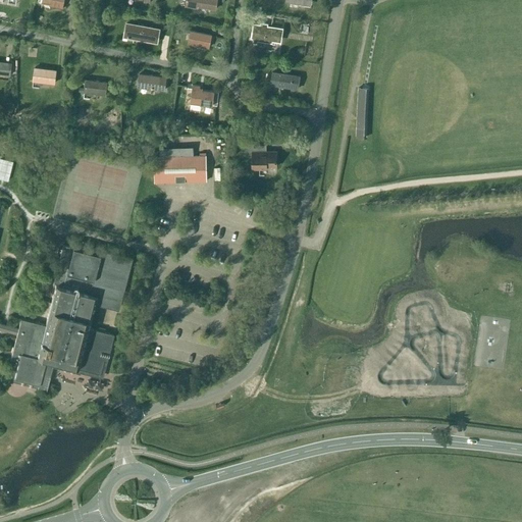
[(186,0),(185,6),(197,8),(198,6),(215,9),(216,0),(186,0)]
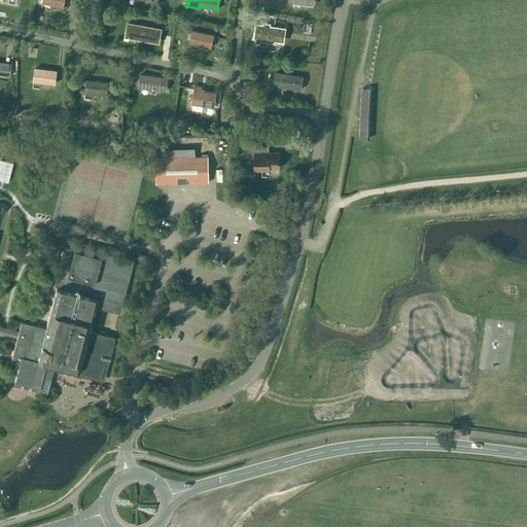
[(255,39),(255,43),(259,44),(259,41),(275,43),(275,40),(282,41),(284,29),(270,27),(271,24),(262,23),(262,24),(255,23),(252,38),(255,39)]
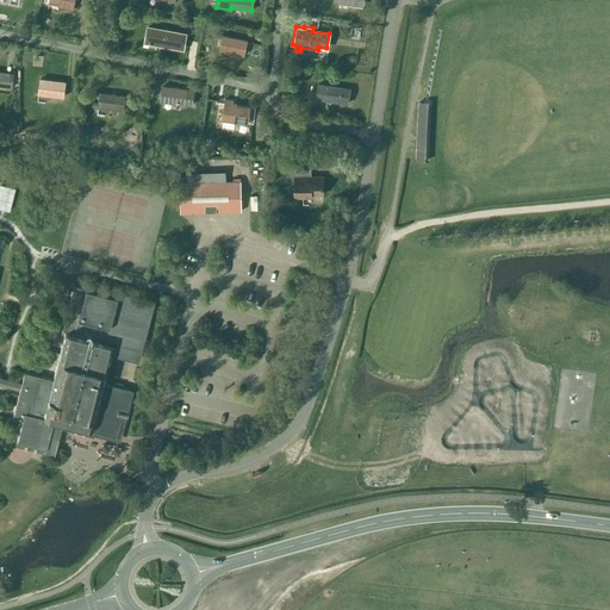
[(147,33),(156,36),(157,36),(156,45),(184,50),(186,35),(157,29),(148,27),(147,33)]
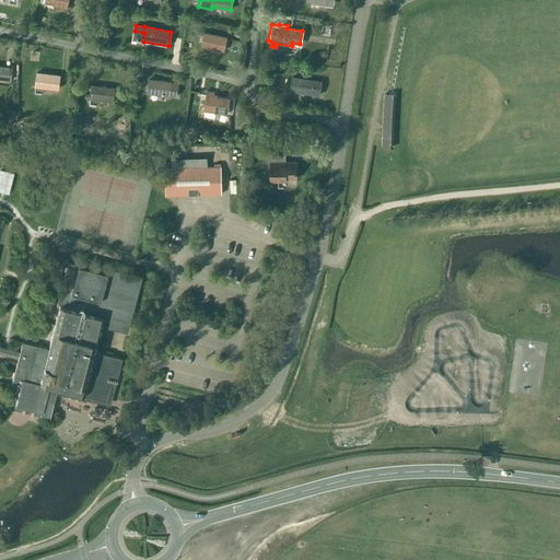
[(226,37),(205,33),(197,32),(197,36),(203,37),(201,46),(223,51),(226,37)]
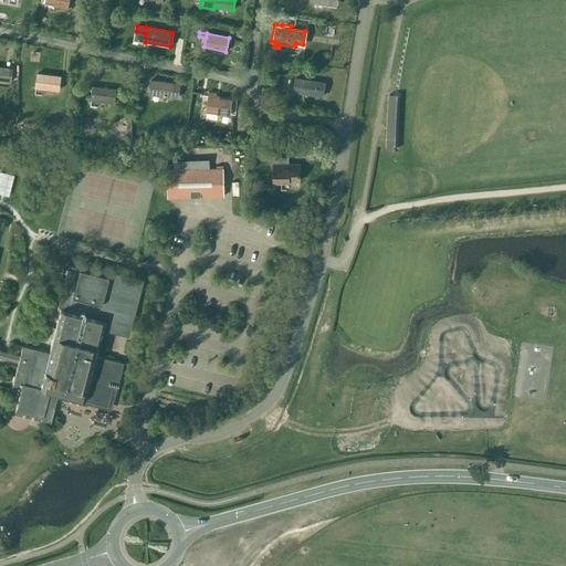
[(0,80),(9,82),(11,70),(4,69),(4,67),(0,66),(0,80)]
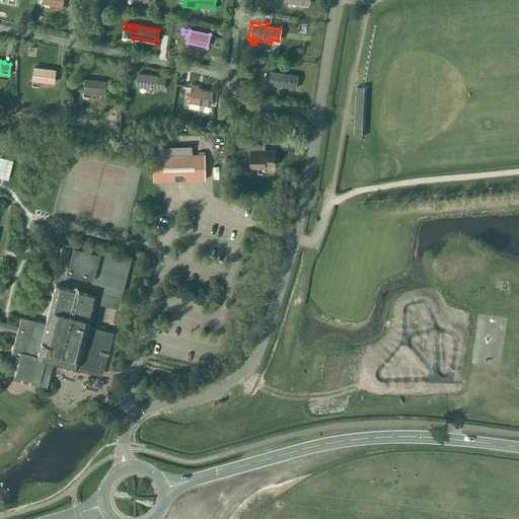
[(54,82),(56,70),(34,68),(32,80),(54,82)]
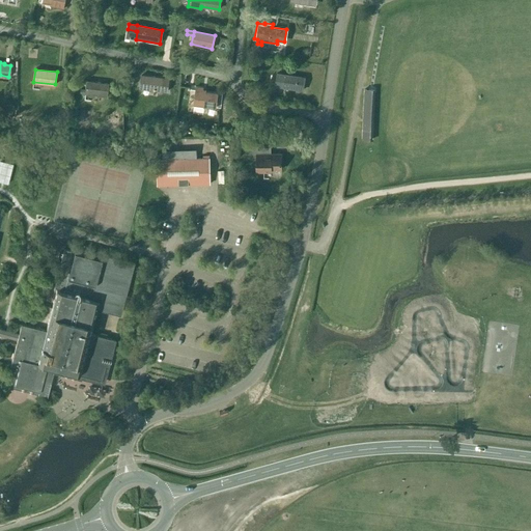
[(303,90),(304,82),(301,81),(301,77),(277,74),(275,86),(303,90)]
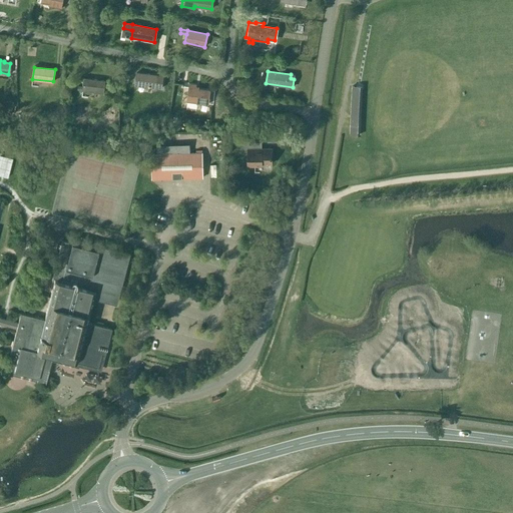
[(136,73),(135,81),(147,83),(147,86),(161,88),(163,76),(136,73)]
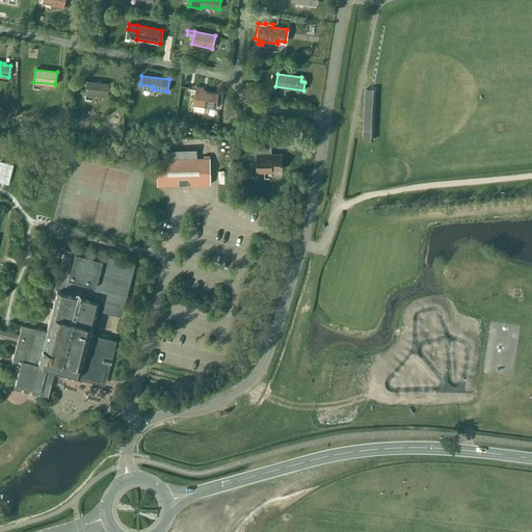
[(107,97),(109,84),(87,81),(86,94),(107,97)]
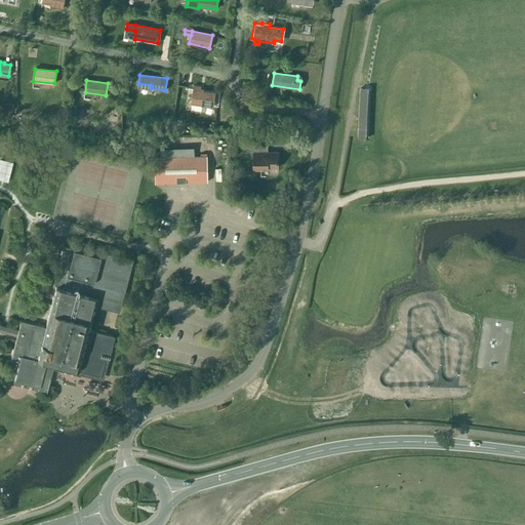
[(194,86),(192,104),(215,107),(217,92),(200,90),(200,87),(194,86)]
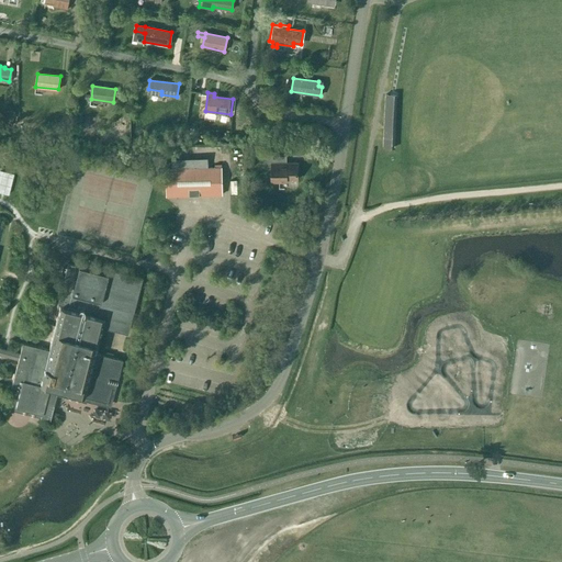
[(385,94),(383,147),(393,148),(395,94),(385,94)]
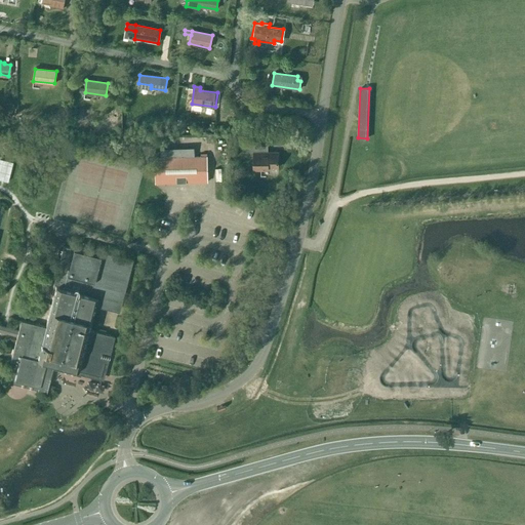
[(278,167),(278,152),(268,152),(268,145),(245,145),(245,153),(253,153),(253,170),(269,170),(269,167),(278,167)]
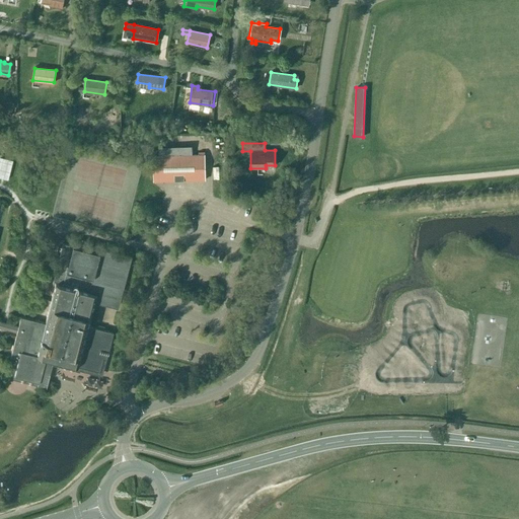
[(205,179),(205,155),(153,156),(153,181),(205,179)]
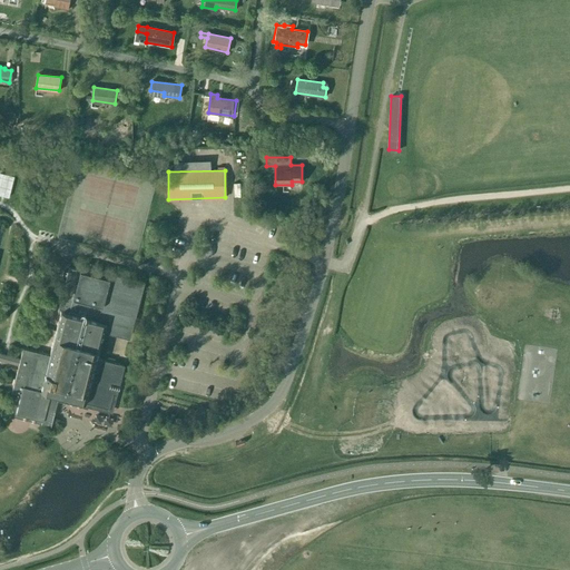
[(2,174),(0,184),(0,195),(8,198),(13,176),(2,174)]
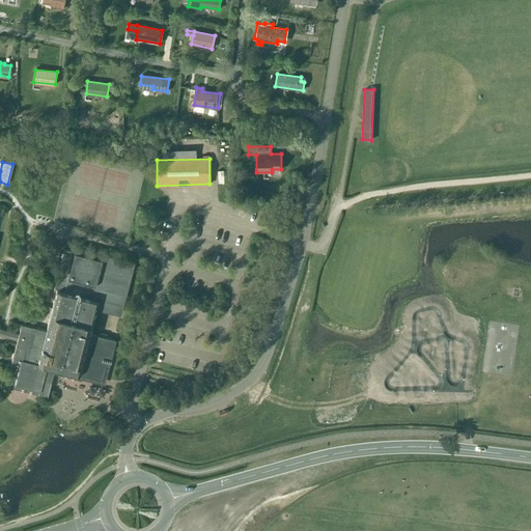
[(0,335),(17,339),(9,367),(18,369),(14,385),(38,391),(37,394),(47,397),(54,370),(61,372),(60,375),(78,380),(79,374),(102,381),(105,367),(108,368),(115,340),(89,334),(96,307),(120,313),(134,262),(106,255),(105,259),(64,249),(53,289),(56,290),(46,331),(21,325),(19,334),(0,329),(0,335)]
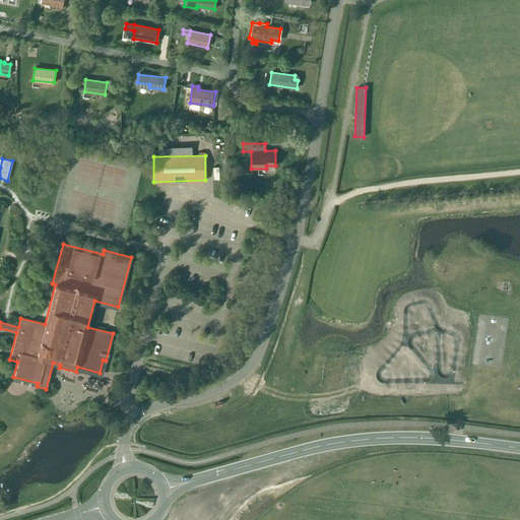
All buildings are outlined.
